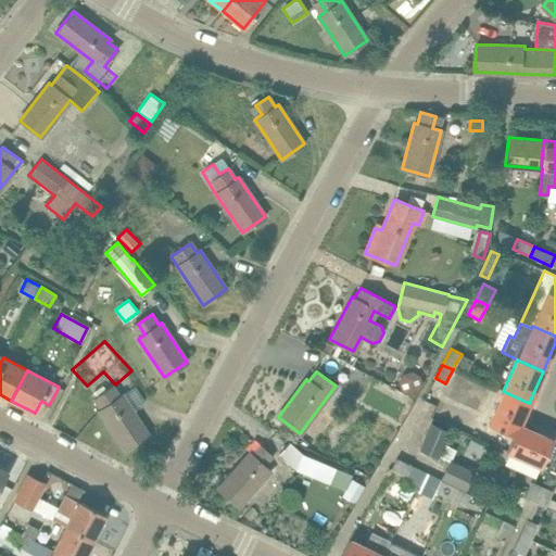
[(422,383),(420,376),(412,371),(402,375),(399,382),(401,390),(415,397),(422,383)]
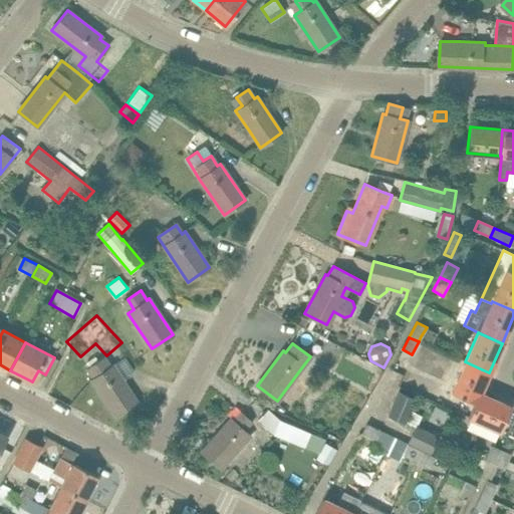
[(91,379),(115,416),(137,402),(112,365),(109,367),(104,357),(92,365),(98,374),(91,379)]
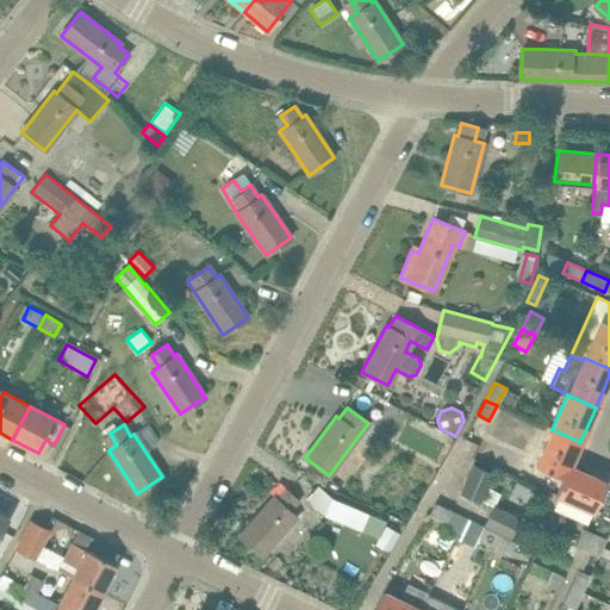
[(580,442),(572,439),(552,429),(536,465),(564,478),(565,478),(570,466),(580,442)]
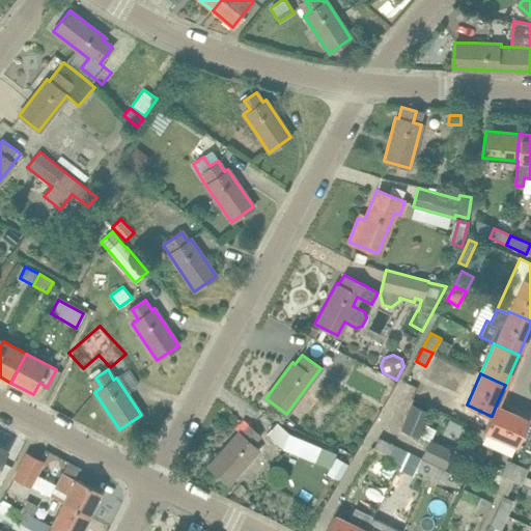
[(426,411),(412,404),(400,429),(416,436),(426,411)]
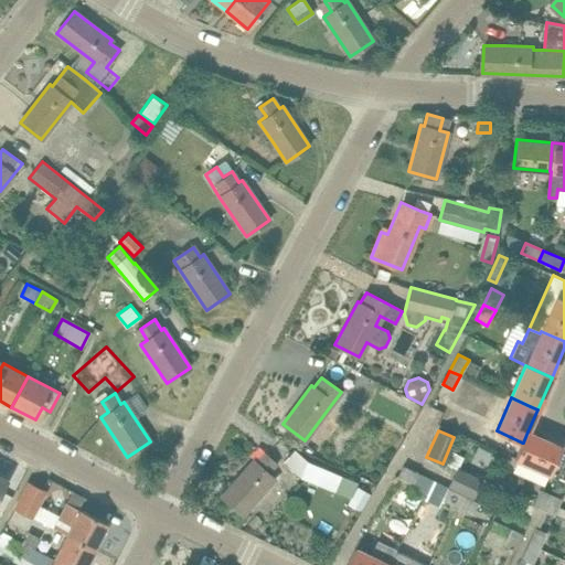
[(483,443),(515,457),(514,458),(550,473),(562,447),(528,432),(523,443),(522,443),(520,446),(488,433),(483,443)]
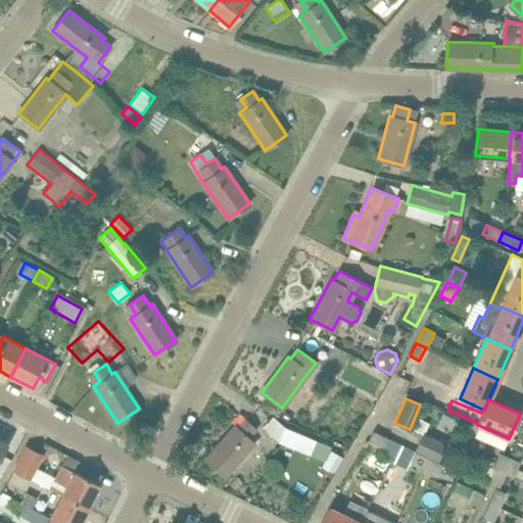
[(204,459),(225,477),(254,443),(249,439),(256,430),(244,420),(237,428),(235,426),(204,459)]
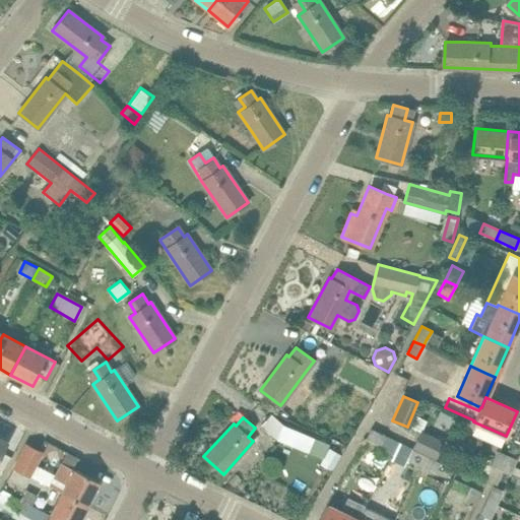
[(329,445),(284,426),(277,441),(323,460),(329,445)]
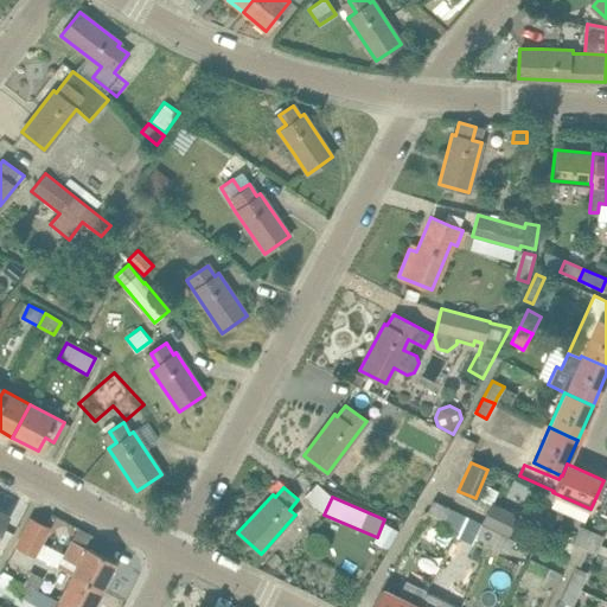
[(461,515),(449,509),(433,500),(427,512),(443,521),(440,528),(452,534),(461,515)]
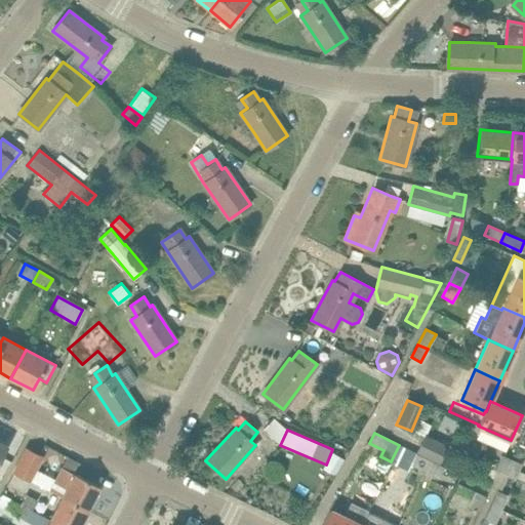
[(448,447),(443,444),(425,436),(417,451),(436,459),(440,462),(448,447)]
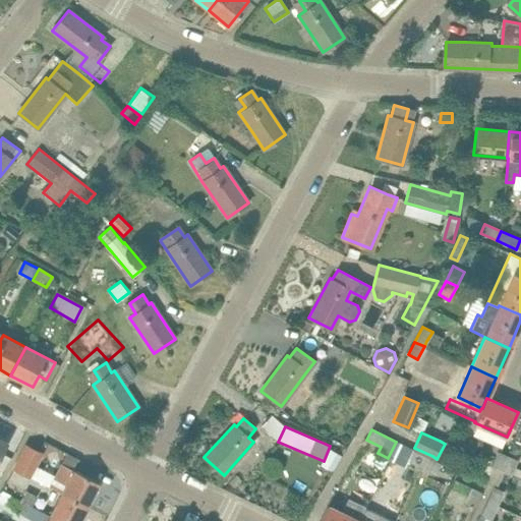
[(408,461),(421,467),(426,456),(396,442),(388,458),(405,466),(408,461)]
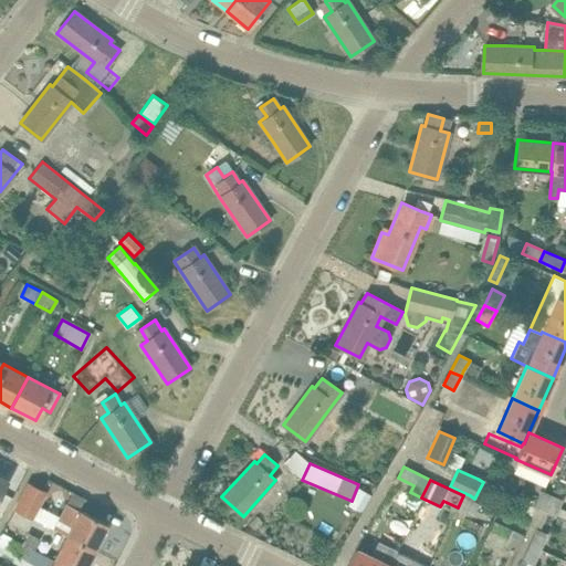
[(33,517),(35,512),(45,492),(28,483),(16,509),(33,517)]
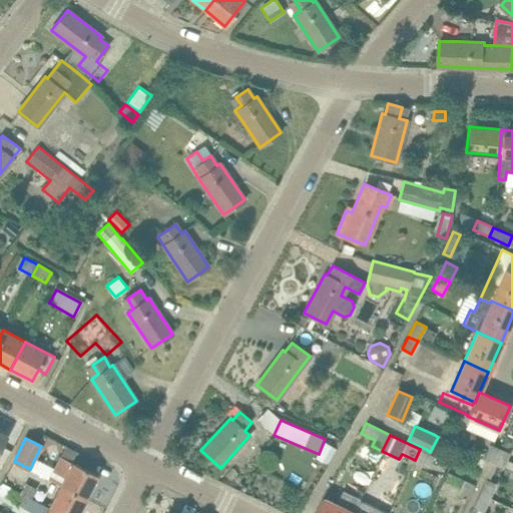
[(492,463),(499,448),(490,444),(483,460),(492,463)]
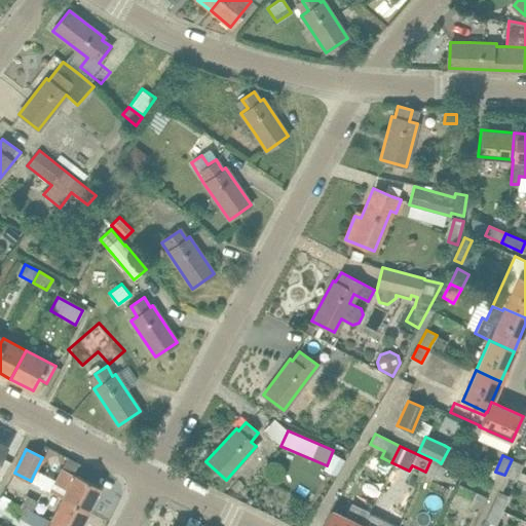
[(504,475),(516,480),(523,464),(512,459),(504,475)]
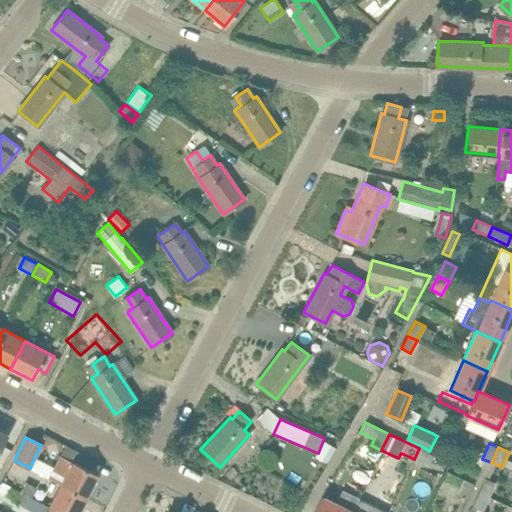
[(414,459),(429,466),(434,455),(419,448),(414,459)]
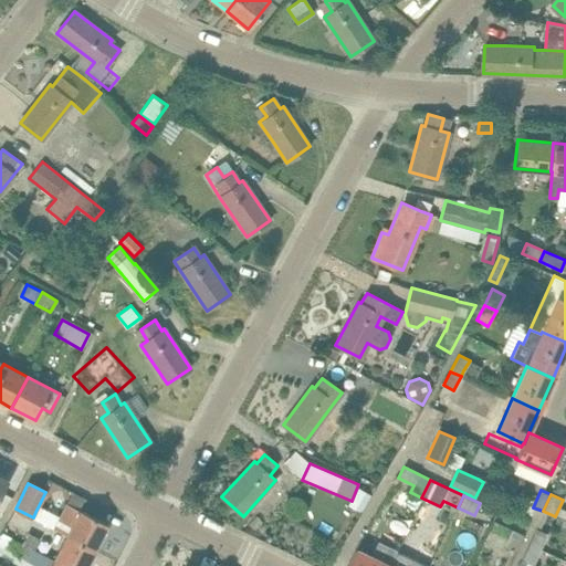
[(66,504),(60,519),(54,530),(66,535),(65,536),(94,551),(107,524),(66,504)]
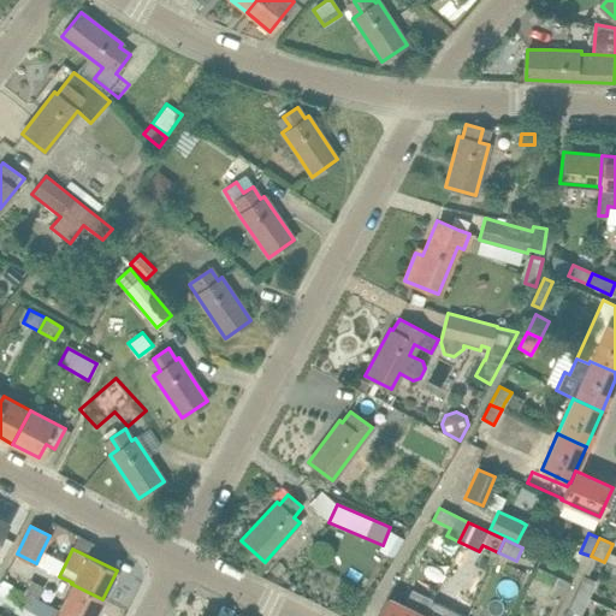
[(575,593),(588,599),(597,581),(584,575),(575,593)]
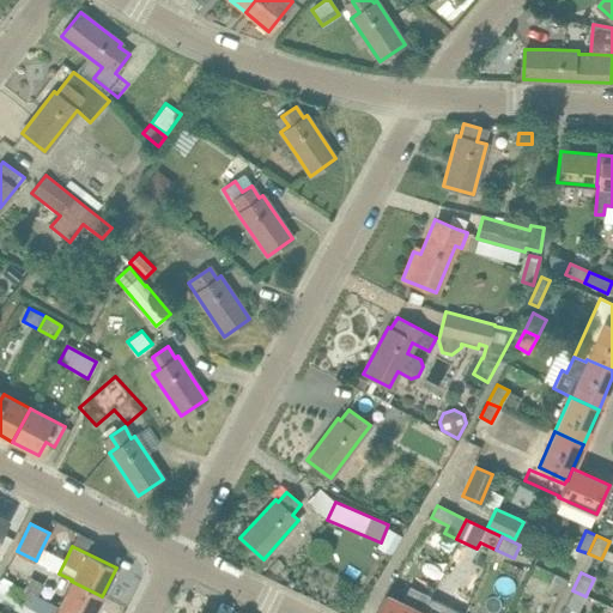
[(546,593),(560,599),(568,580),(554,574),(546,593)]
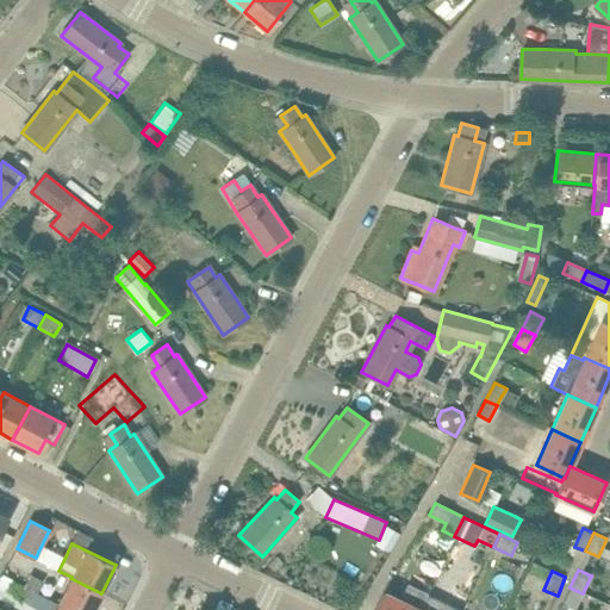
[(37,595),(37,593),(44,582),(30,574),(23,587),(37,595)]
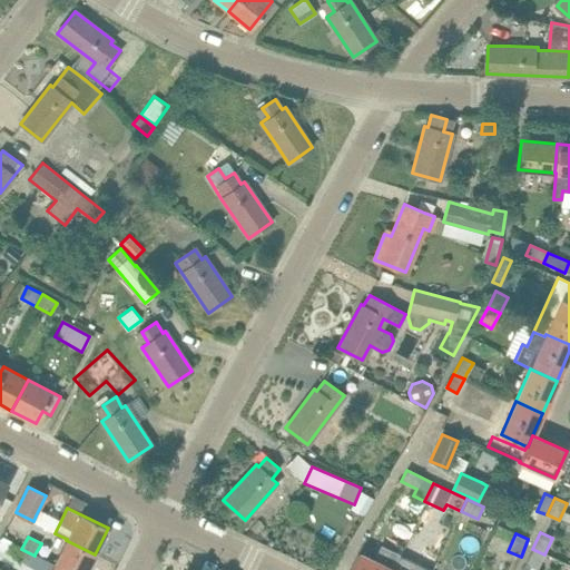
[(62,569),(86,569),(95,554),(66,540),(53,564),(62,569)]
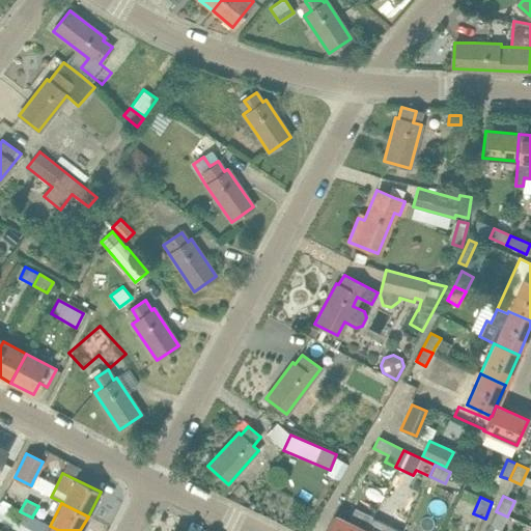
[(32,518),(20,511),(16,521),(34,530),(58,530),(50,526),(32,516),(32,518)]
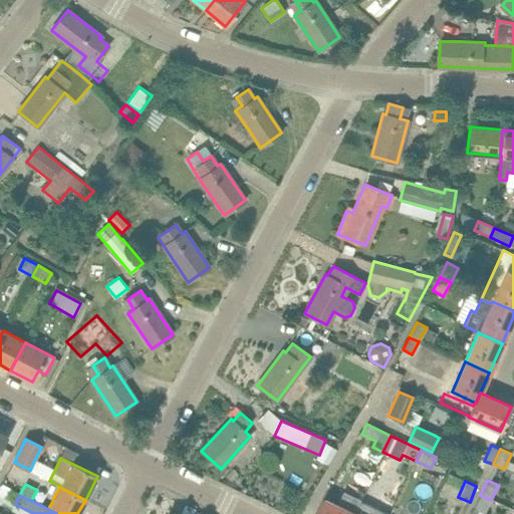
[(491,500),(480,495),(474,508),(485,513),(491,500)]
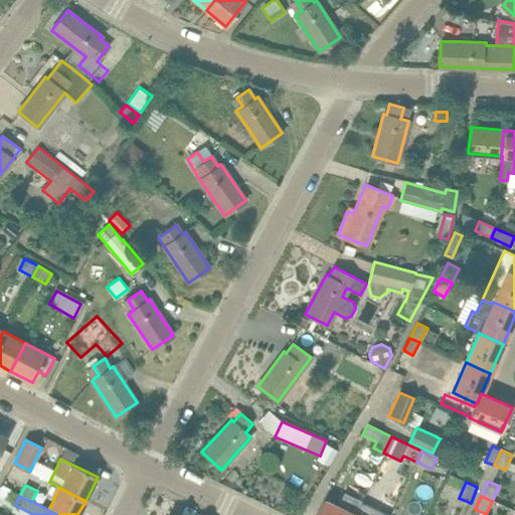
[(391,514),(392,514),(361,499),(353,514),(391,514)]
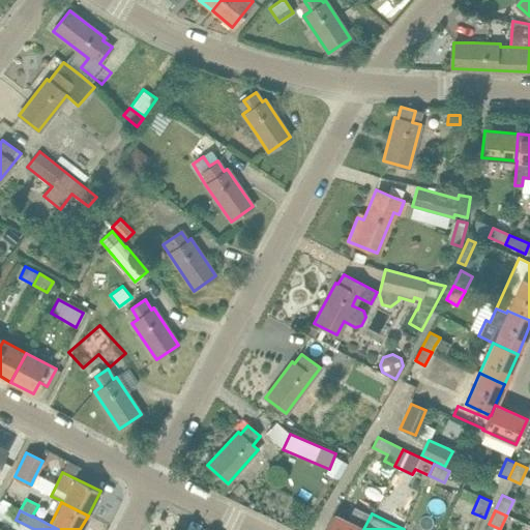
[(363,529),(351,523),(332,514),(324,529),(363,529)]
